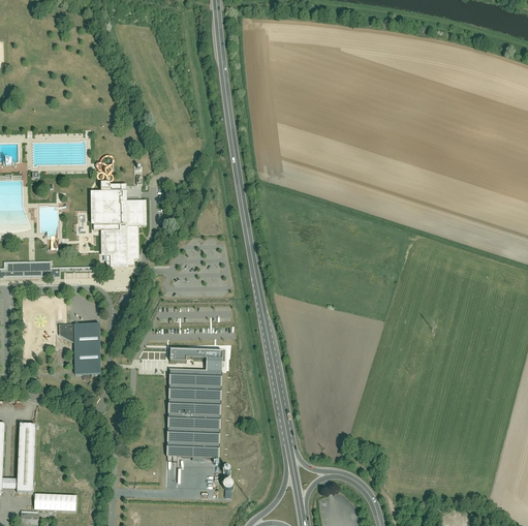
[(103,182),(99,182),(99,191),(93,191),(93,228),(98,228),(99,228),(100,254),(105,254),(105,263),(125,263),(133,263),(133,256),(137,256),(137,225),(146,225),(145,199),(126,199),(126,184),(110,184),(109,182),(107,182),(106,182),(105,182),(104,182),(103,182)]
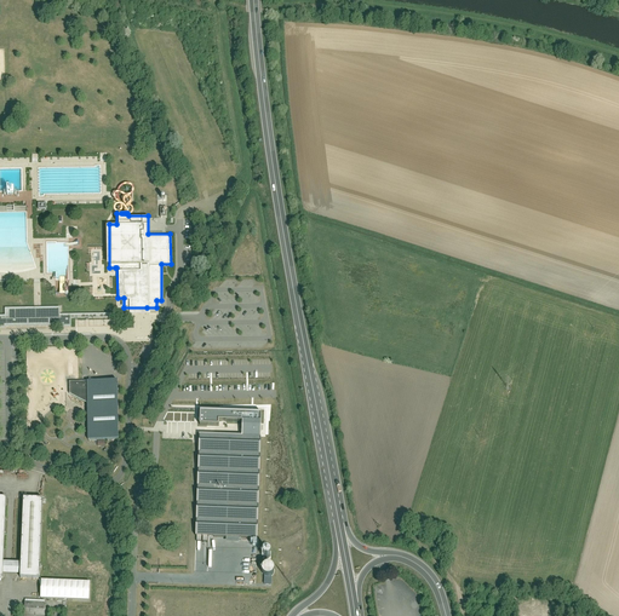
[(0,324),(3,326),(57,324),(57,317),(124,316),(124,310),(87,311),(59,312),(58,304),(3,305),(3,312),(0,312),(0,324)]
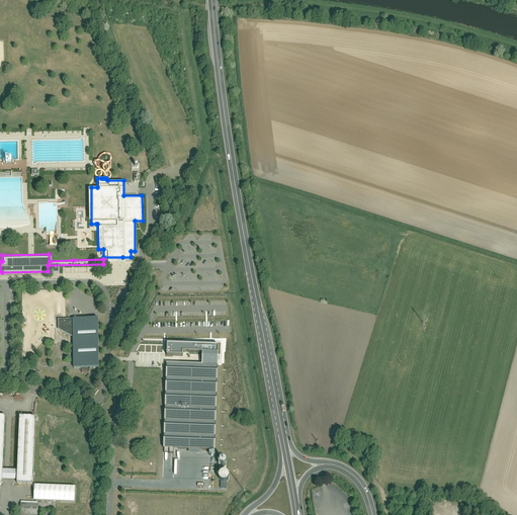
[(96,317),(58,317),(58,328),(71,335),(72,366),(97,365),(96,317)]
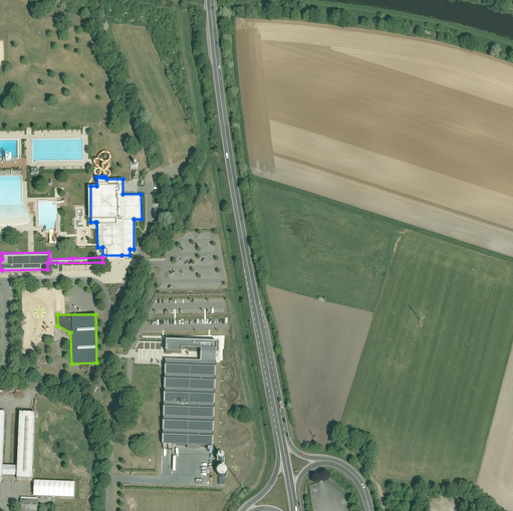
[(215,340),(166,337),(166,349),(180,349),(180,346),(200,347),(200,359),(166,358),(161,442),(212,444),(215,340)]
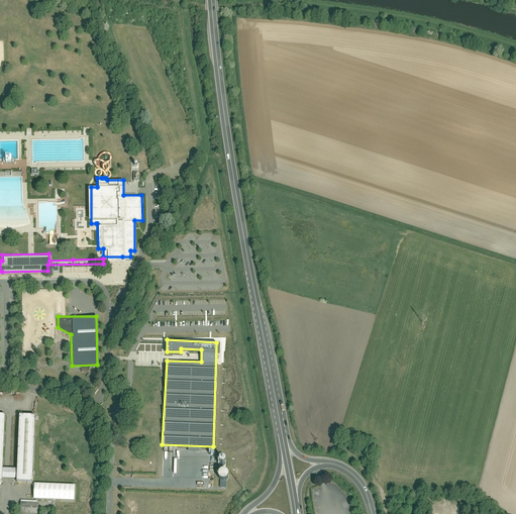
[(3,414),(0,413),(0,479),(1,479),(1,477),(17,477),(17,481),(30,481),(33,414),(19,414),(17,467),(1,466),(3,414)]
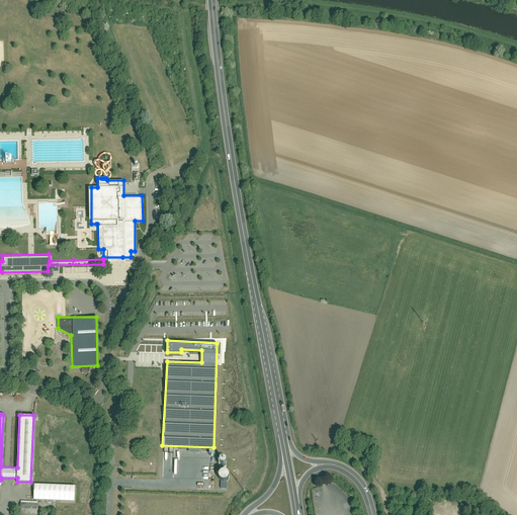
[(74,484),(33,483),(32,498),(73,500),(74,484)]
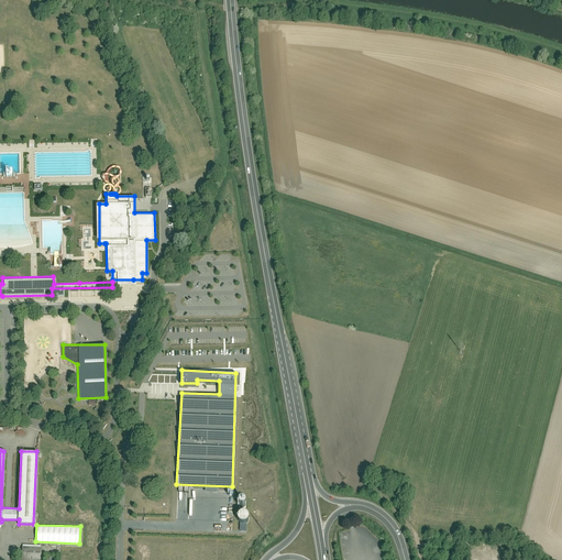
[(40,546),(22,545),(21,558),(39,558),(40,546)]
